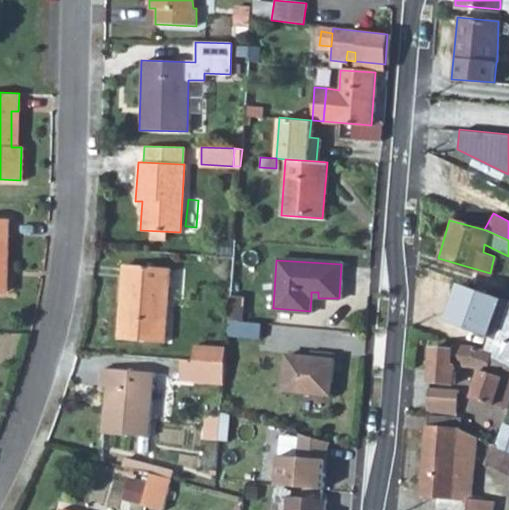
[(124,266),(118,339),(163,343),(169,268),(124,266)]
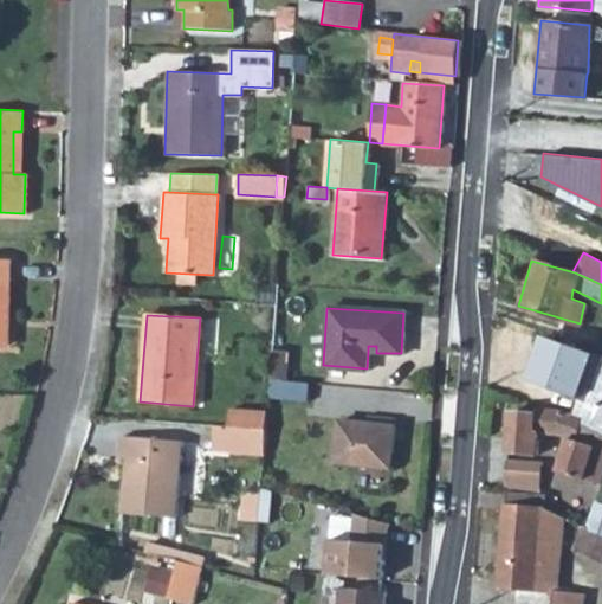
[(580,425),(595,431),(601,434),(601,355),(543,336),(526,379),(577,399),(584,402),(578,415),(582,416),(582,419),(580,425)]
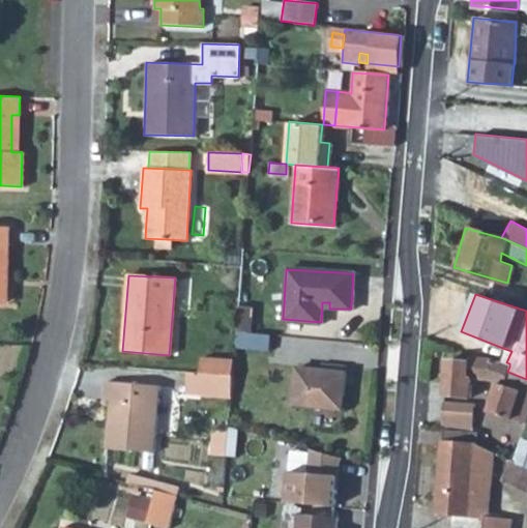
[(237,306),(236,332),(249,333),(251,308),(237,306)]
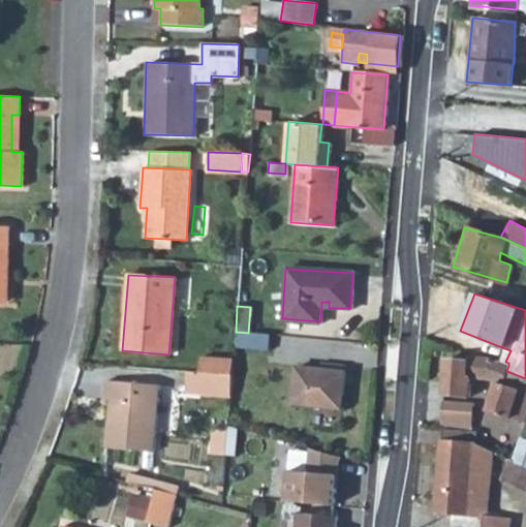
[(236,332),(234,346),(267,349),(269,335),(248,333),(236,332)]
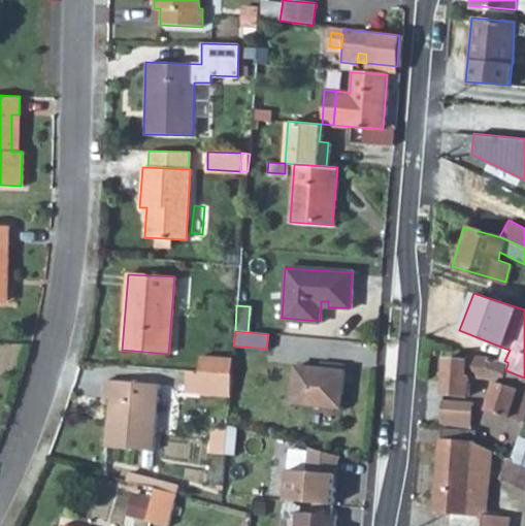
[(503,348),(499,359),(504,361),(510,350),(503,348)]
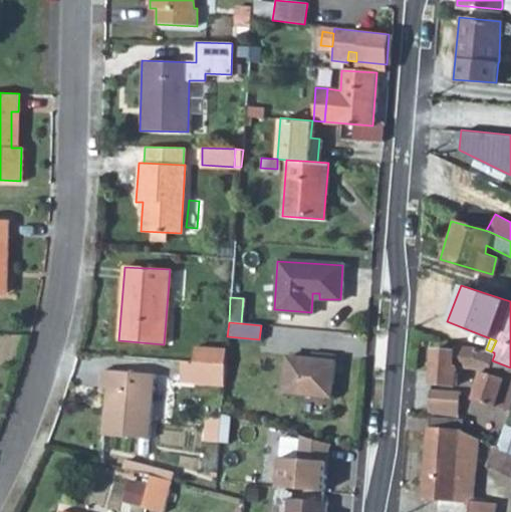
[(195,346),(194,361),(225,363),(226,348),(195,346)]
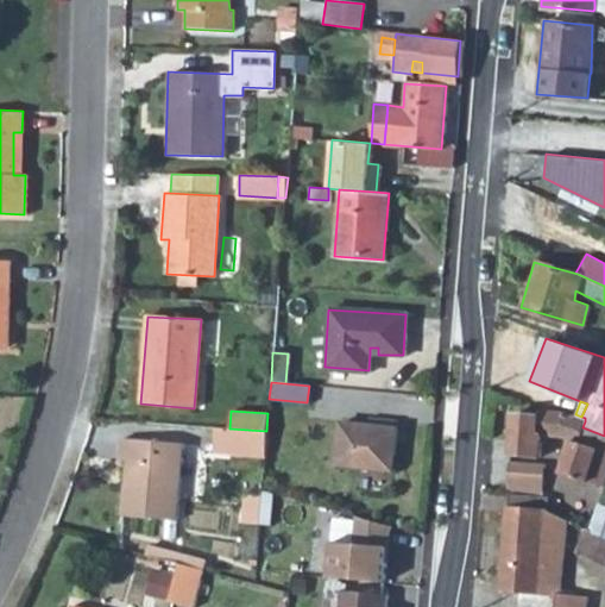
[(540,435),(560,436),(569,438),(596,448),(598,433),(583,427),(585,421),(561,412),(536,411),(535,415),(512,414),(509,454),(537,455),(540,435)]
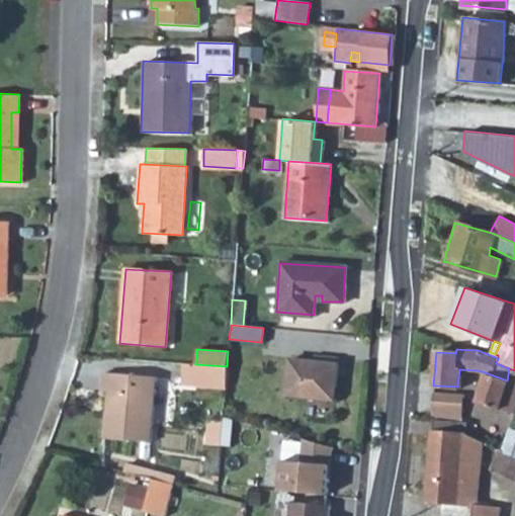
[(325,363),(317,362),(289,359),(285,395),(325,398),(326,385),(333,387),(335,364),(325,363)]
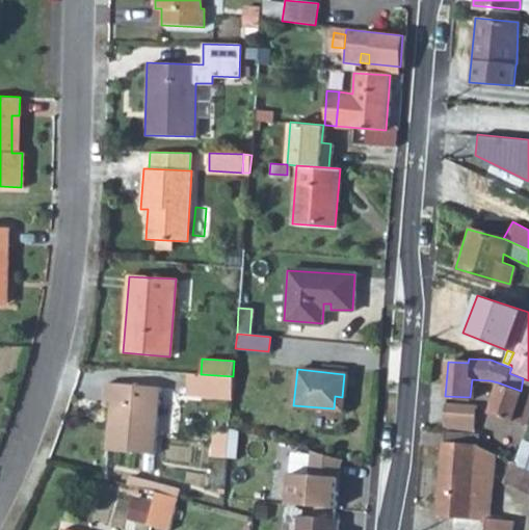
[(188,373),(186,395),(231,399),(233,376),(201,374),(188,373)]
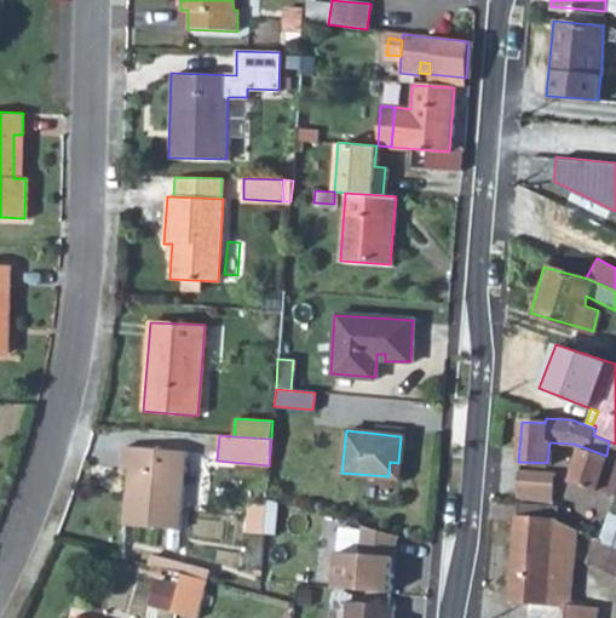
[(606,456),(580,446),(569,480),(596,490),(596,487),(611,492),(615,479),(615,444),(609,441),(606,456)]
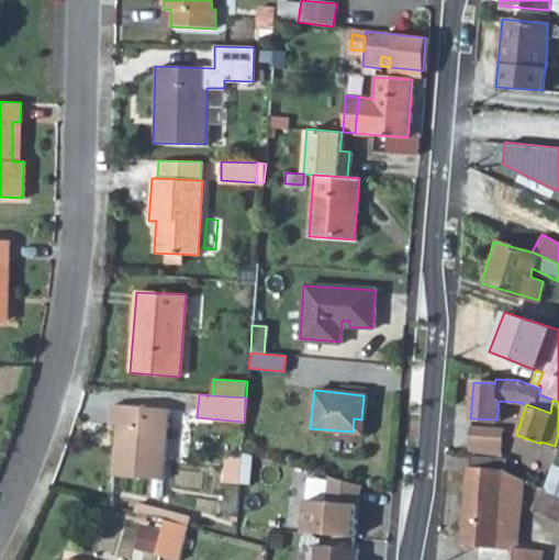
[(110,405),(109,425),(116,425),(114,477),(163,479),(167,411),(110,405)]
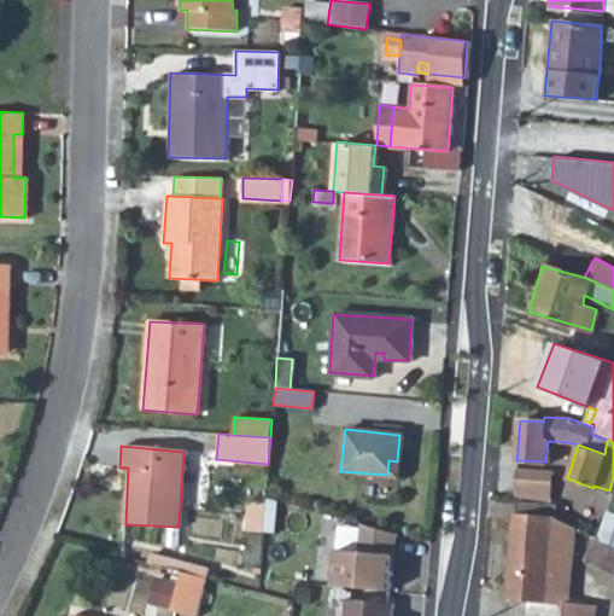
[(389,460),(387,475),(396,475),(397,462),(389,460)]
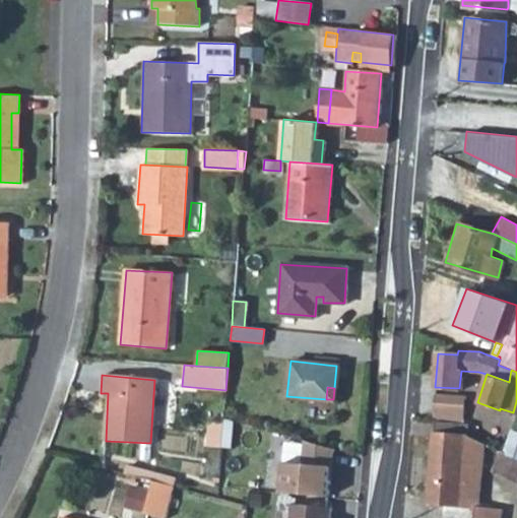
[(434,393),(433,421),(436,421),(461,422),(463,396),(434,393)]
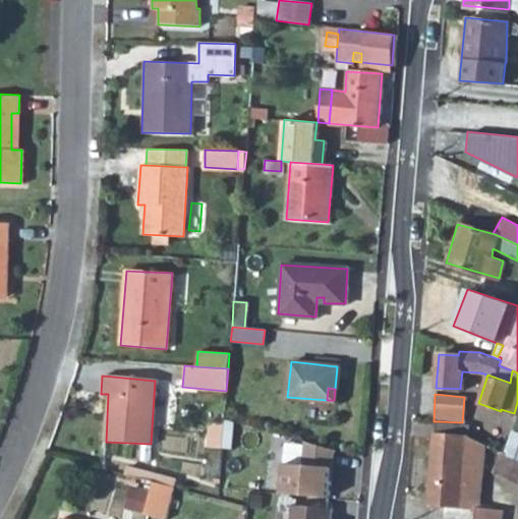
[(433,433),(429,477),(435,477),(433,503),(444,504),(444,518),(491,518),(492,507),(478,505),(480,482),(465,481),(466,473),(480,474),(482,451),(468,450),(470,436),(466,435),(468,423),(462,422),(437,421),(435,431),(433,433)]
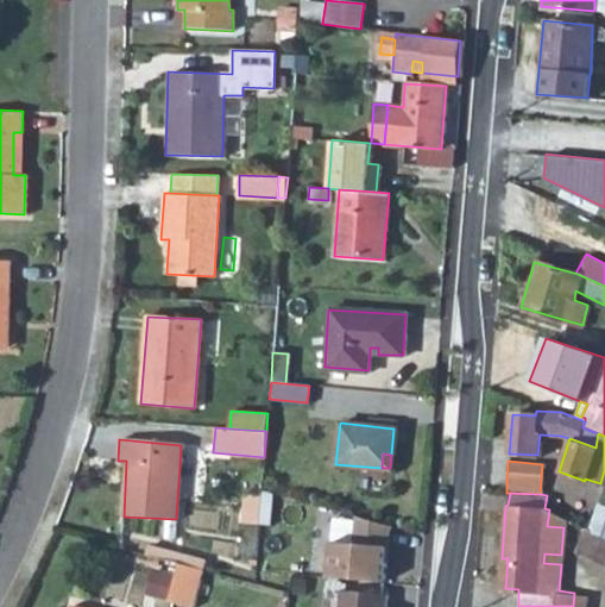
[(604,504),(599,502),(588,527),(604,533),(604,504)]
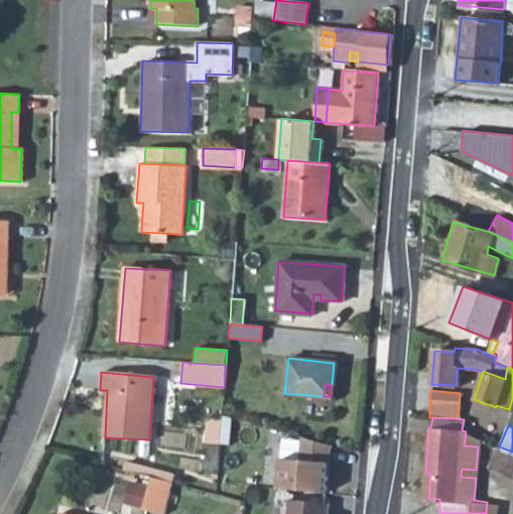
[(466,431),(464,445),(478,446),(479,438),(466,431)]
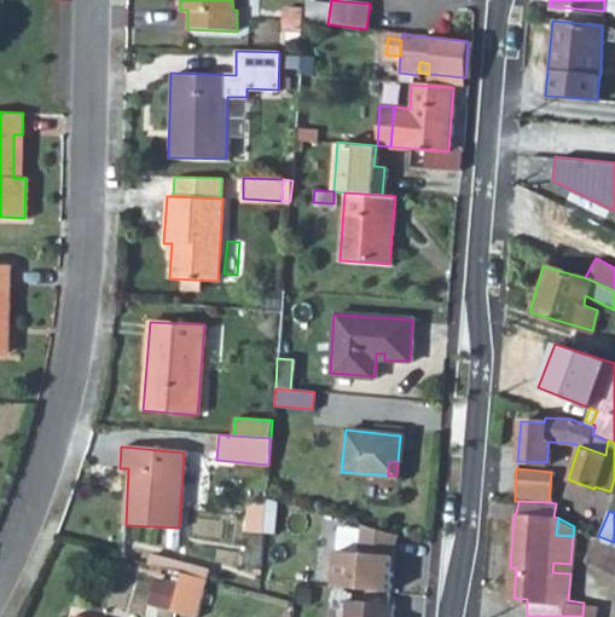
[(393,532),(359,524),(358,552),(336,549),(334,586),(388,589),(393,532)]
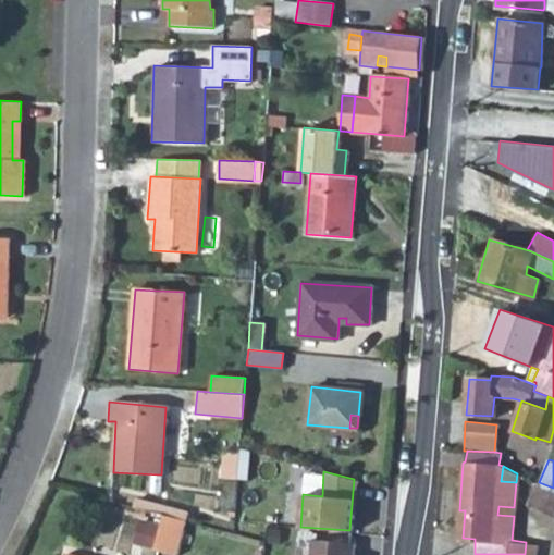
[(553,491),(537,482),(527,502),(553,515),(553,491)]
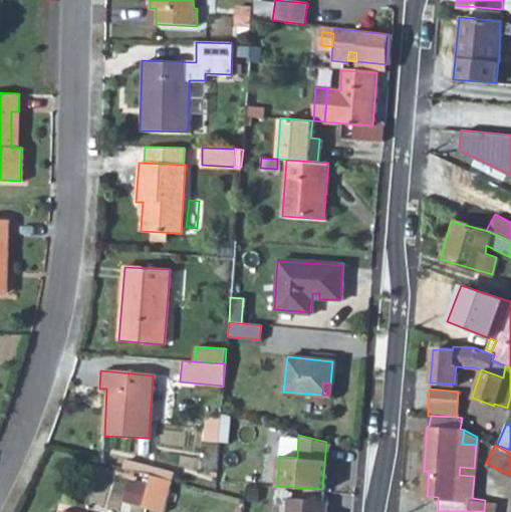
[(459,475),(474,476),(474,468),(460,467),(459,475)]
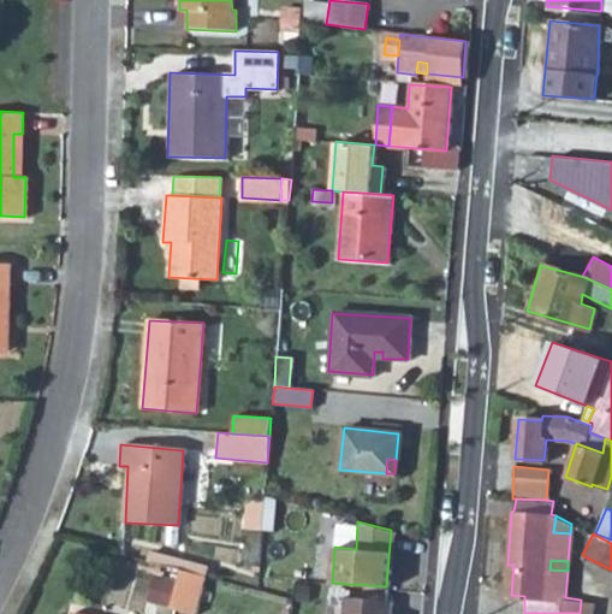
[(179,571),(170,609),(186,613),(191,613),(202,577),(179,571)]
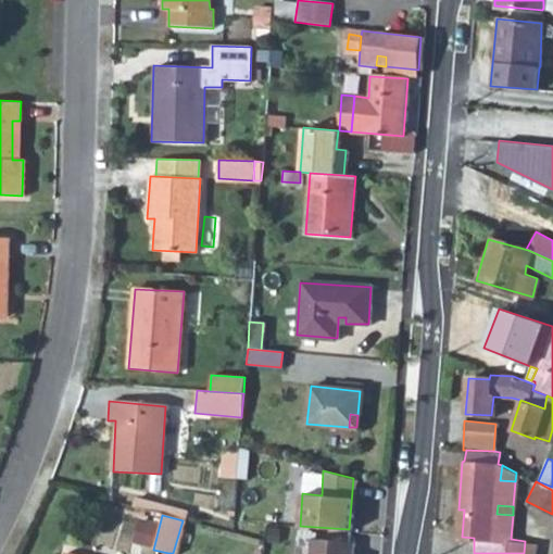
[(297,538),(294,553),(351,553),(353,543),(297,538)]
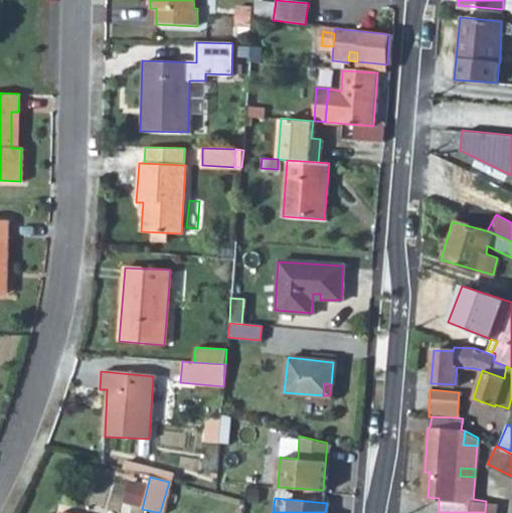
[(486,501),(485,512),(494,512),(495,502),(486,501)]
